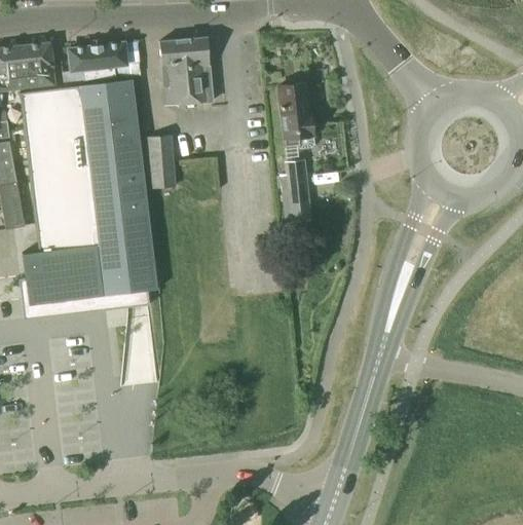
[(208,37),(160,41),(161,64),(162,64),(164,87),(163,87),(165,107),(215,102),(208,37)]
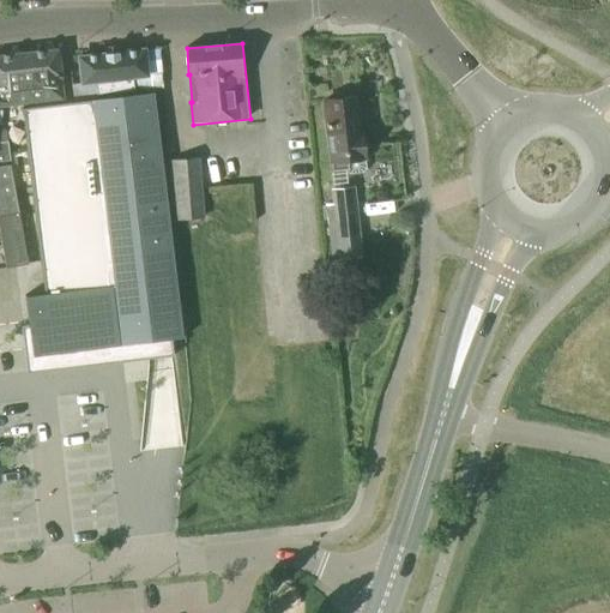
[(0,107),(66,101),(62,77),(64,77),(61,49),(31,53),(0,55),(0,107)]
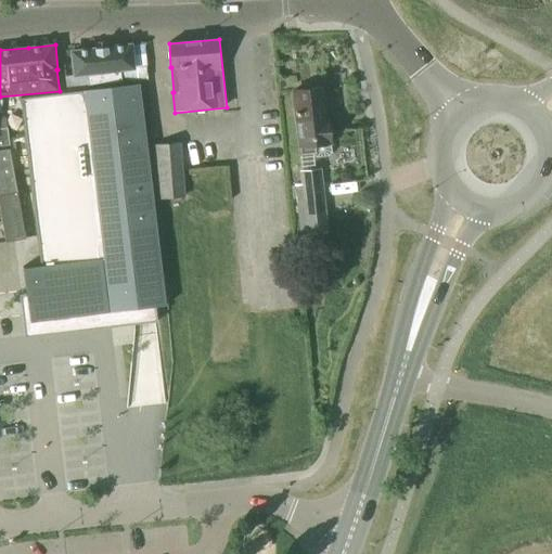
[(135,68),(132,44),(110,48),(110,47),(102,48),(97,48),(97,49),(74,52),(76,75),(89,74),(90,86),(124,81),(123,69),(135,68)]
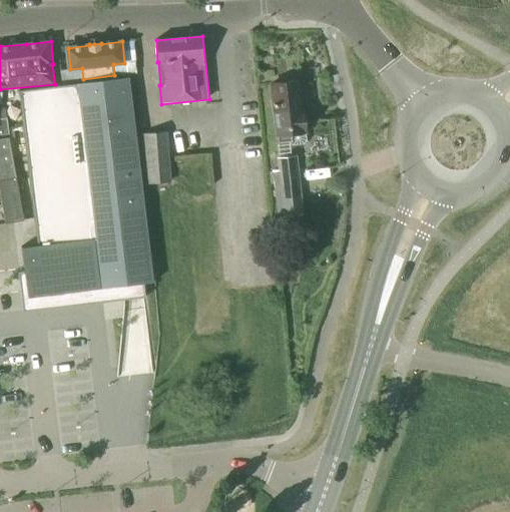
[(130,77),(20,91),(38,245),(23,246),(29,297),(70,292),(144,284),(154,283),(130,77)]
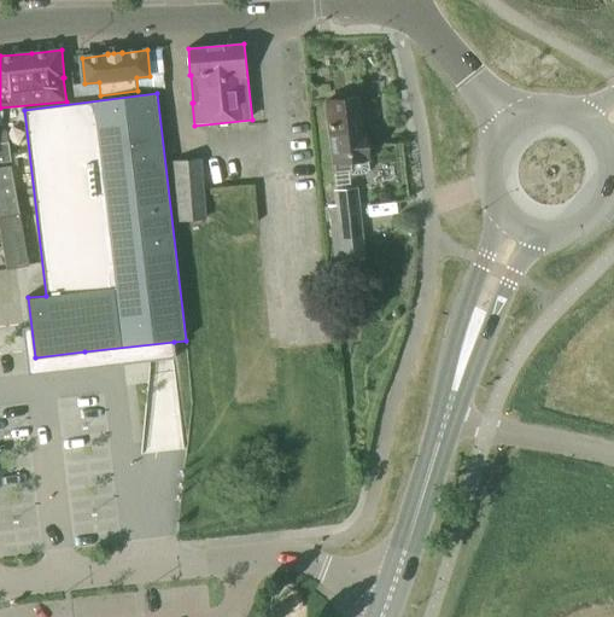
[(364,134),(360,99),(328,103),(335,163),(349,162),(350,172),(355,175),(368,174),(370,170),(367,133),(364,134)]
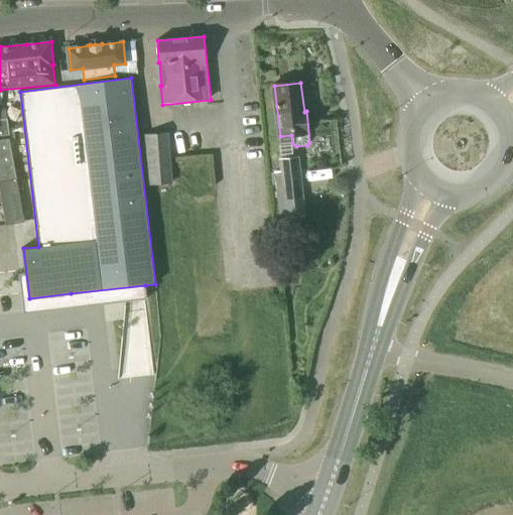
[(9,119),(0,120),(0,136),(11,135),(9,119)]
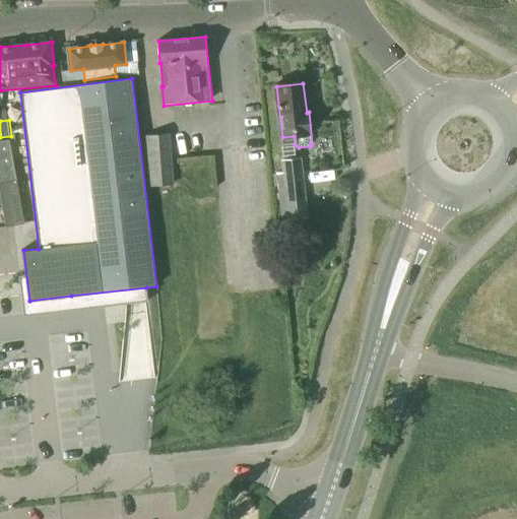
[(150,186),(175,184),(171,133),(146,135),(150,186)]
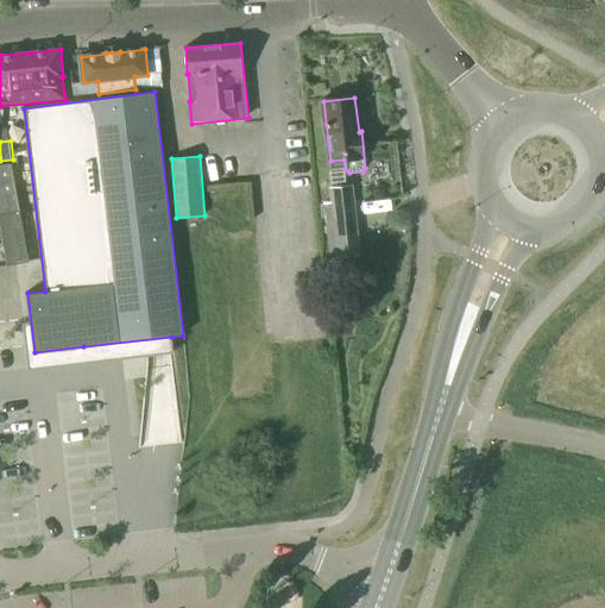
[(12,164),(0,165),(0,223),(7,263),(8,267),(25,263),(30,262),(12,164)]
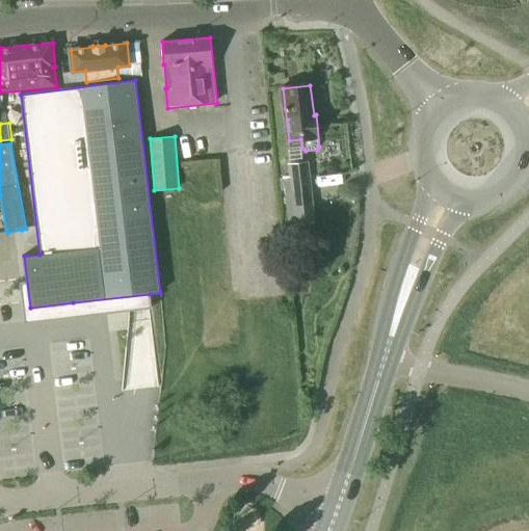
[(315,222),(309,161),(288,163),(290,177),(284,178),(285,179),(281,179),(282,191),(286,191),(289,224),(315,222)]
